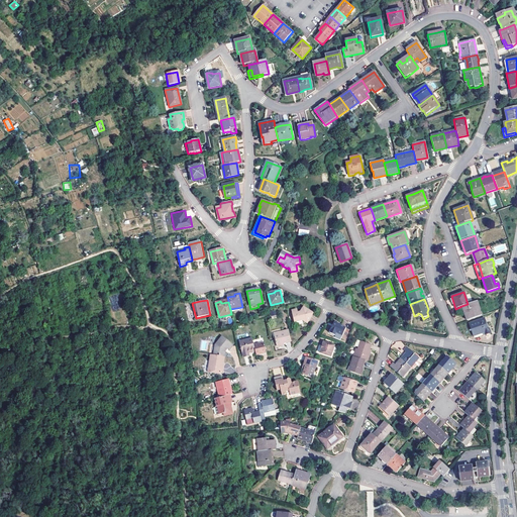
[(461,306),(463,311),(464,311),(466,312),(469,320),(481,315),(477,301),(468,304),(461,306)]
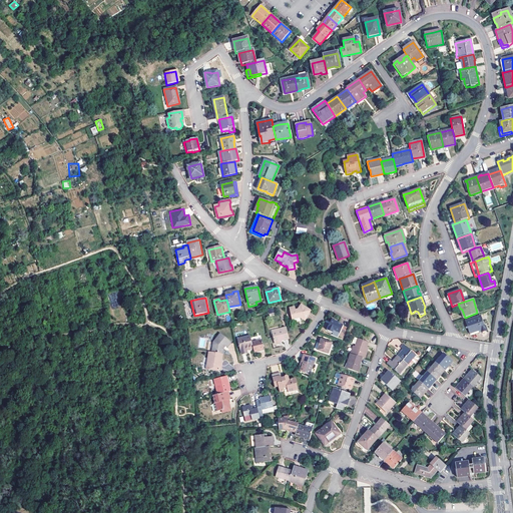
[(310,310),(301,304),(297,309),(295,310),(291,311),(292,318),(300,316),(304,319),(310,310)]
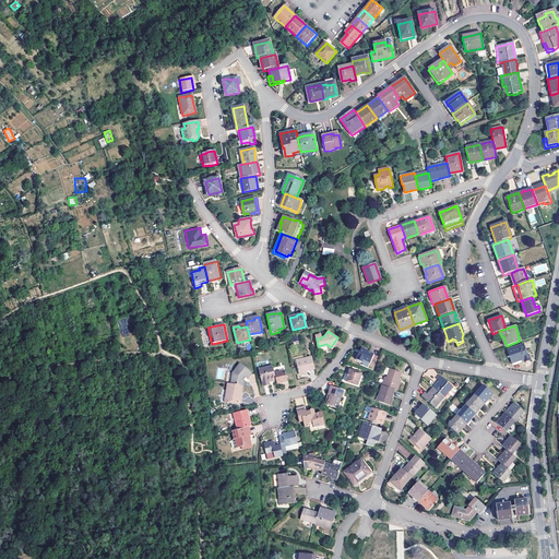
[(523,345),(507,351),(511,363),(522,359),(523,361),(530,359),(527,355),(526,355),(523,345)]
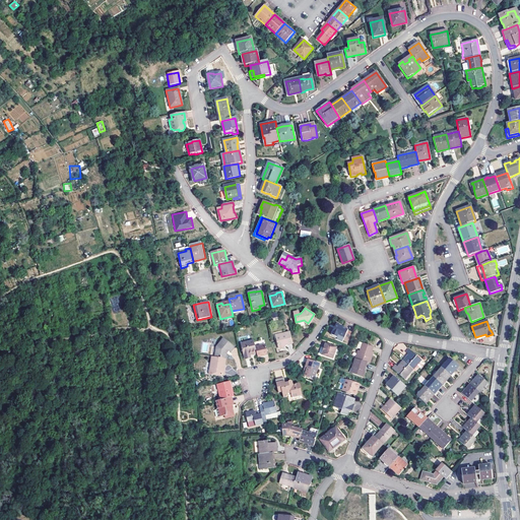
[(343,338),(347,330),(341,328),(342,327),(336,324),(335,325),(331,335),(336,338),(337,335),(343,338)]
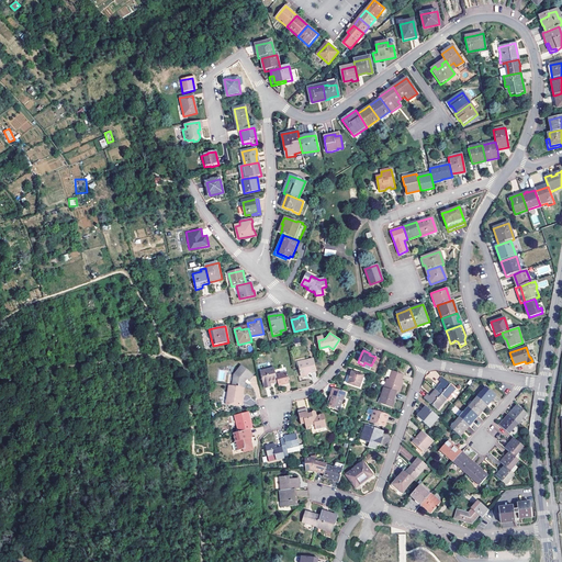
[(303,363),(298,364),(301,377),(306,374),(306,373),(316,371),(314,359),(303,361),(303,363)]
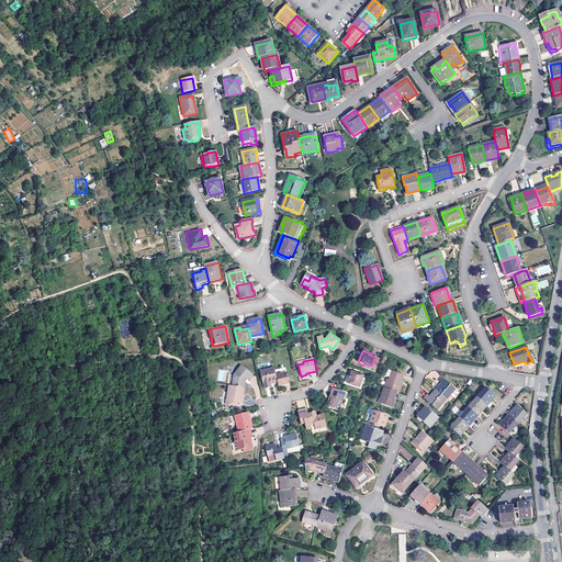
[(234,374),(232,386),(243,388),(244,382),(245,381),(246,380),(247,380),(249,380),(253,377),(251,374),(242,366),(234,374)]
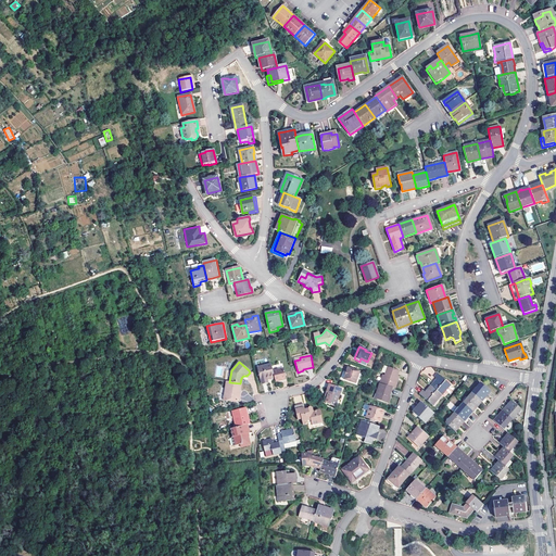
[(270,379),(275,378),(273,366),(272,364),(264,366),(263,362),(256,363),(261,380),(262,380),(263,384),(268,383),(267,379),(270,378),(270,379)]
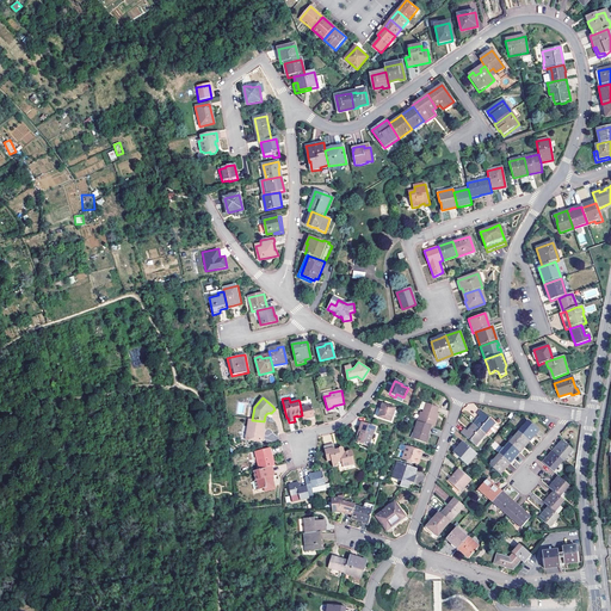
[(310,399),(300,402),(302,415),(303,419),(315,417),(310,399)]
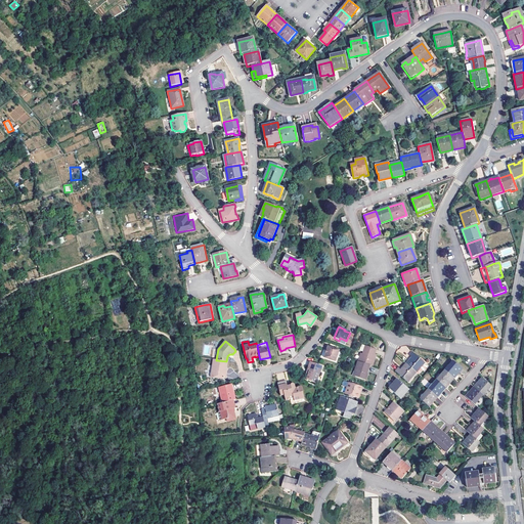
[(369,365),(373,366),(375,358),(373,357),(374,354),(376,350),(361,345),(359,351),(363,352),(362,354),(360,353),(357,362),(358,362),(369,365)]
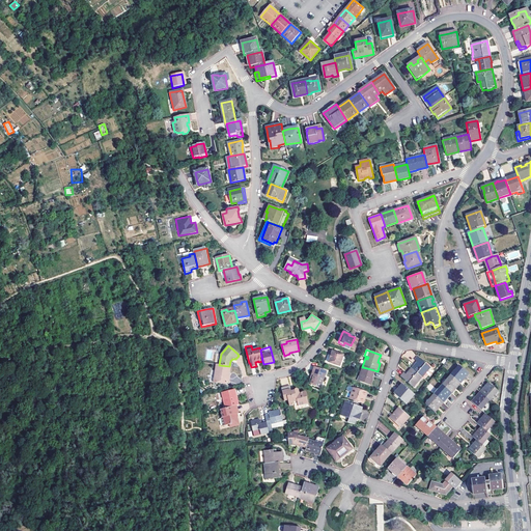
[(339,366),(343,356),(330,351),(328,355),(330,356),(332,356),(331,359),(329,358),(328,362),(339,366)]
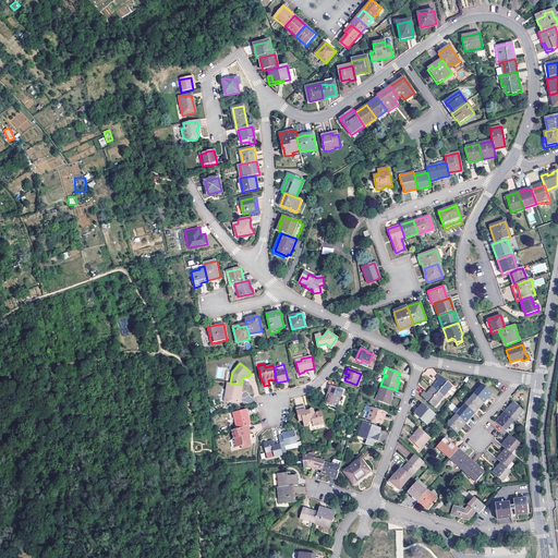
[(437,381),(431,388),(441,397),(443,398),(448,392),(450,396),(453,391),(453,390),(437,375),(434,378),(437,381)]
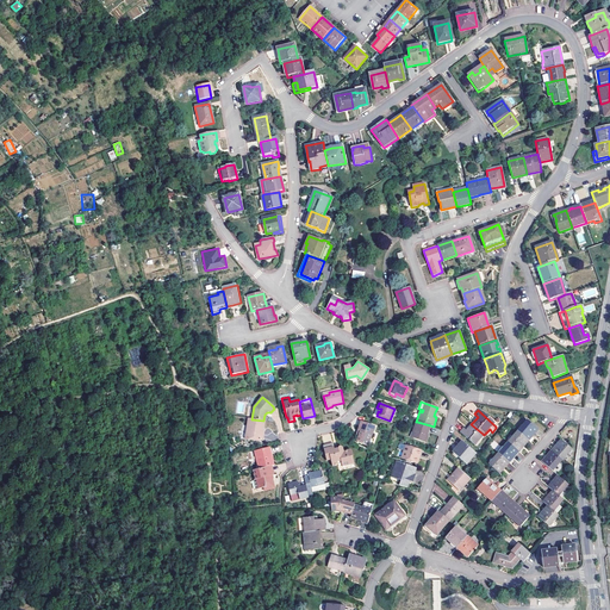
[(262,433),(262,428),(263,421),(251,419),(248,418),(247,433),(249,433),(248,440),(259,441),(260,440),(261,440),(262,440),(263,440),(265,433),(262,433)]
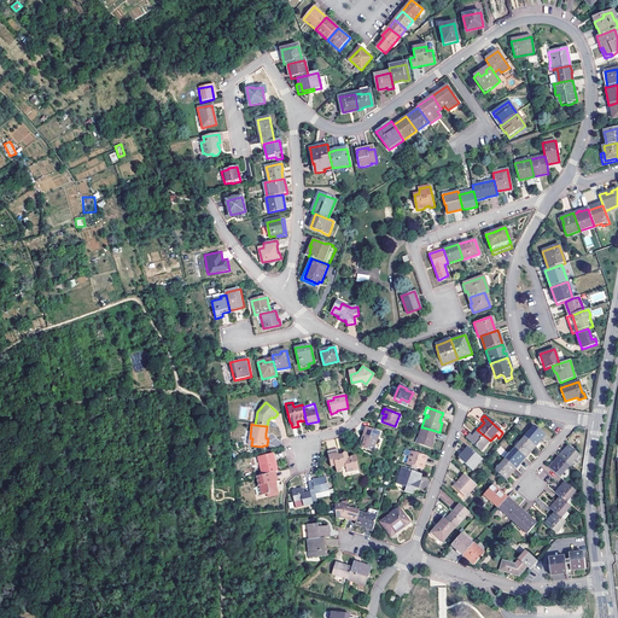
[(373,450),(375,443),(379,431),(367,426),(363,436),(366,437),(363,447),(373,450)]
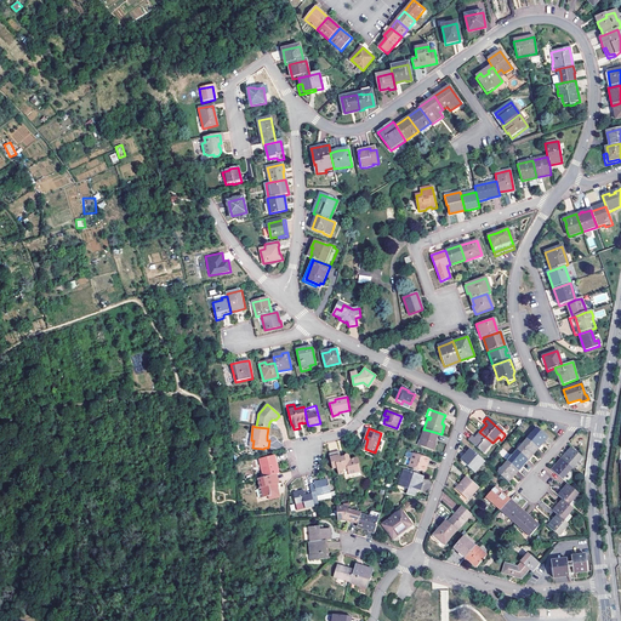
[(536,428),(527,439),(536,449),(546,437),(536,428)]
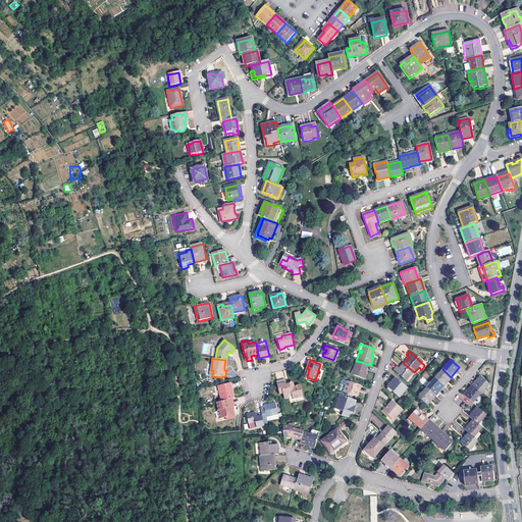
[(356,371),(354,375),(364,378),(366,372),(365,372),(366,370),(368,364),(357,361),(353,370),(356,371)]
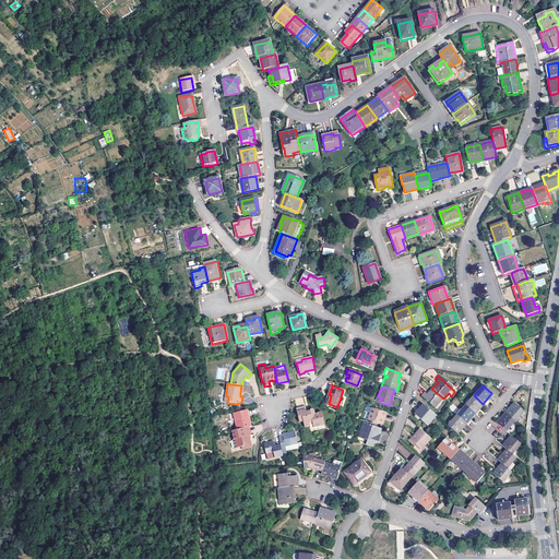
[(433,408),(442,397),(431,389),(426,395),(423,393),(420,396),(433,408)]
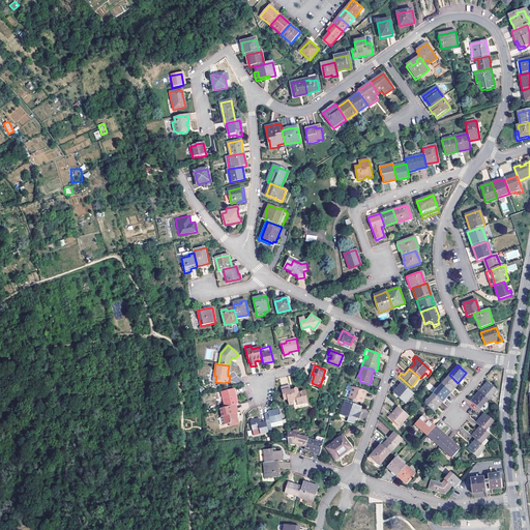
[(449,375),(441,384),(449,392),(458,383),(449,375)]
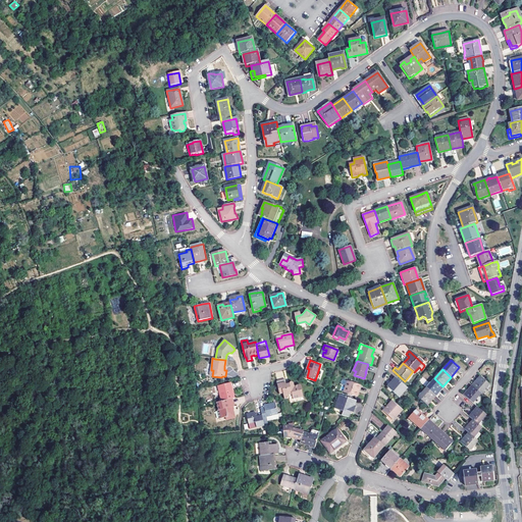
[(472,385),(480,394),(488,383),(480,376),(475,381),(472,385)]
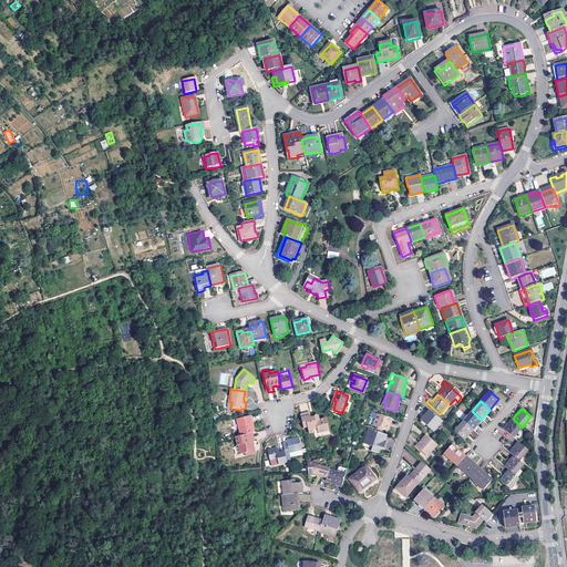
[(462,420),(466,415),(460,410),(455,414),(462,420)]
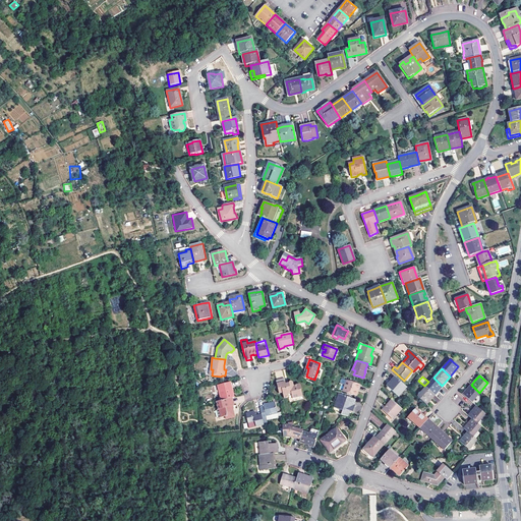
[(433,378),(425,388),(433,395),(438,391),(442,386),(433,378)]
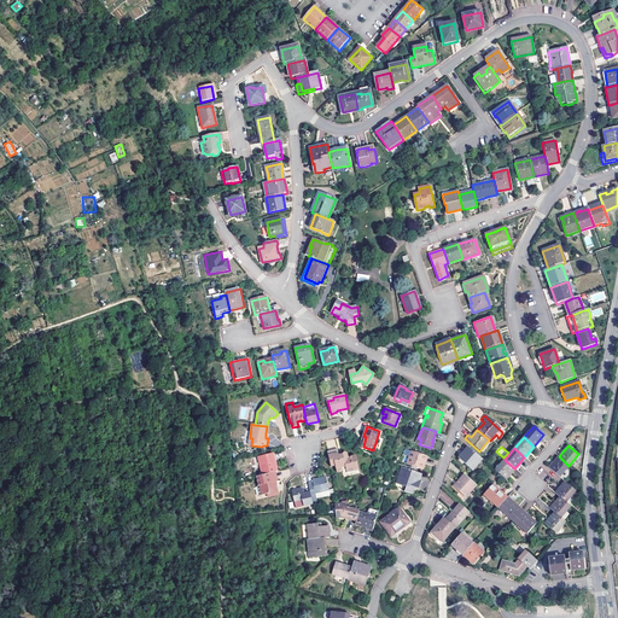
[(465,454),(464,453),(458,459),(472,471),(482,460),(468,449),(465,454)]
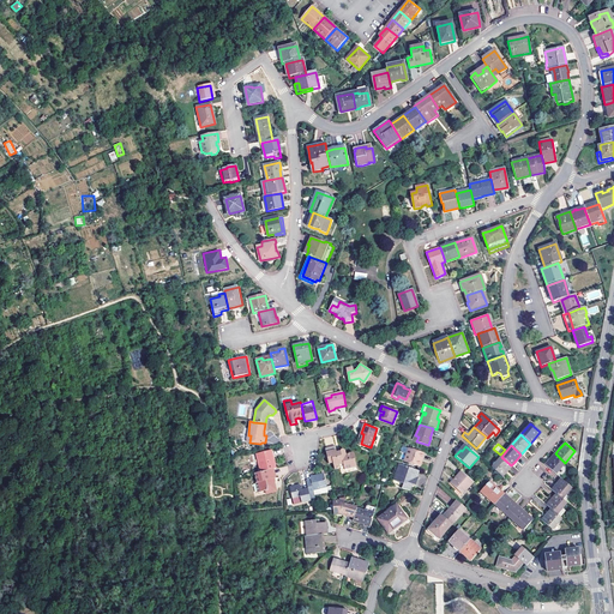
[(338,456),(337,453),(336,447),(326,450),(330,464),(335,464),(336,470),(342,469),(341,465),(344,464),(345,468),(345,470),(357,467),(354,453),(347,455),(345,452),(345,451),(344,451),(343,451),(342,451),(341,452),(342,455),(338,456)]
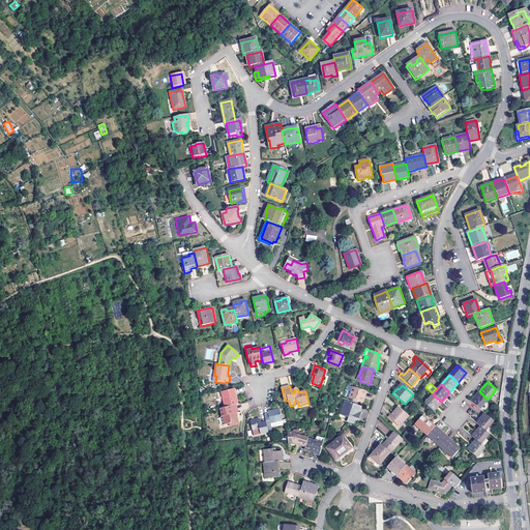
[(364,396),(365,391),(353,387),(347,386),(346,390),(351,392),(349,399),(362,403),(363,399),(362,398),(363,395),(364,396)]
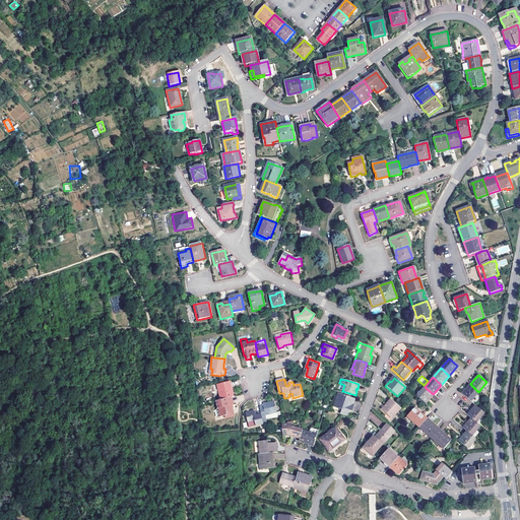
[(232,398),(234,397),(230,383),(217,386),(220,400),(232,398)]
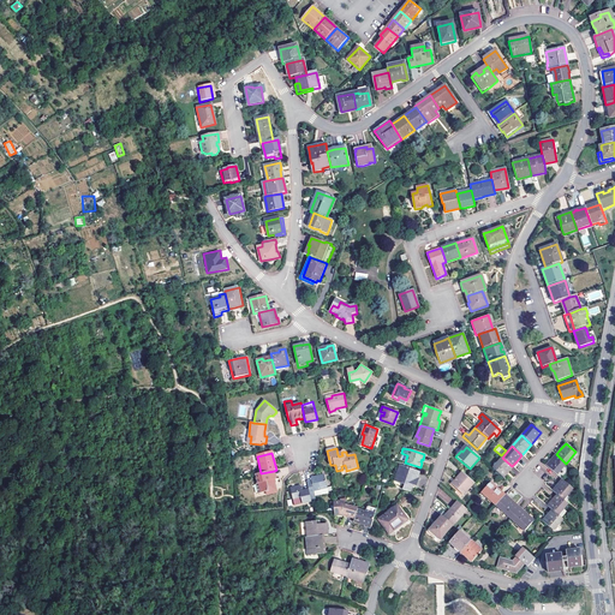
[(566,464),(556,454),(547,465),(553,471),(556,475),(566,464)]
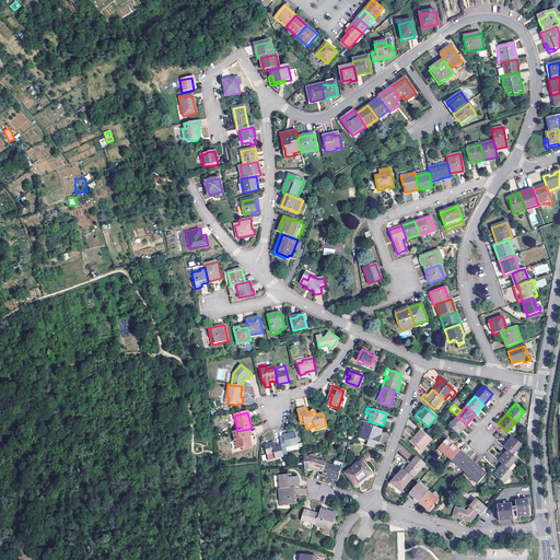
[(457,417),(447,427),(452,430),(453,431),(457,435),(466,424),(457,417)]
